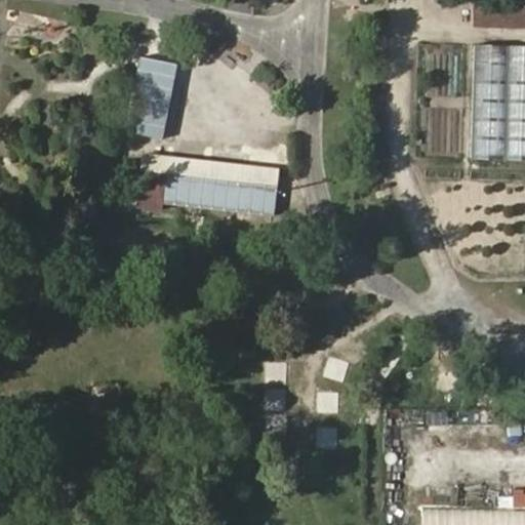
[(524,0),(476,0),(476,25),(524,26),(524,0)]
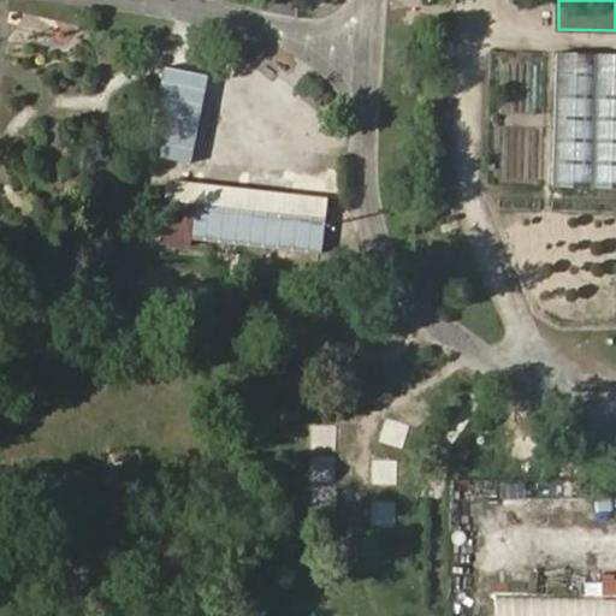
[(615,54),(560,53),(557,185),(615,187),(615,54)]
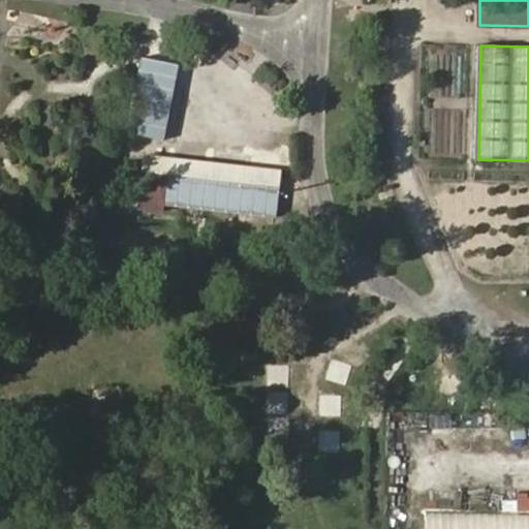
[(178,66),(142,59),(125,133),(163,142),(178,66)]
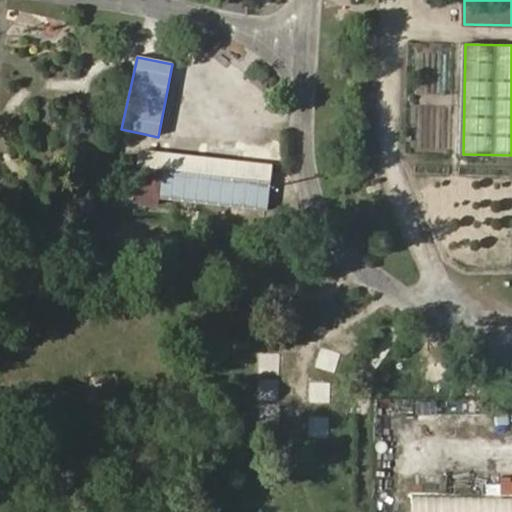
[(160,185),(269,208),(276,174),(144,143),(133,186),(158,192),(160,185)]
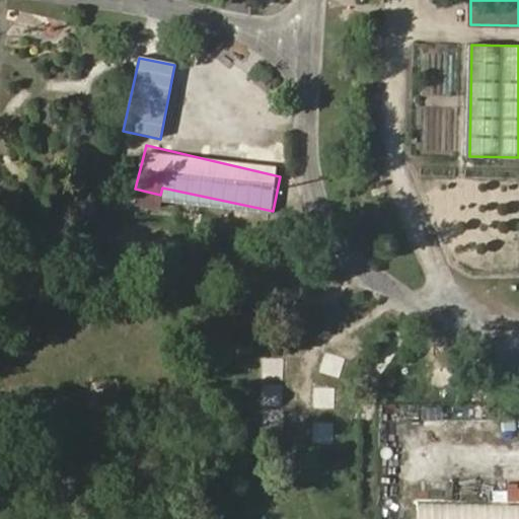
[(518,518),(518,501),(418,500),(417,518),(518,518)]
